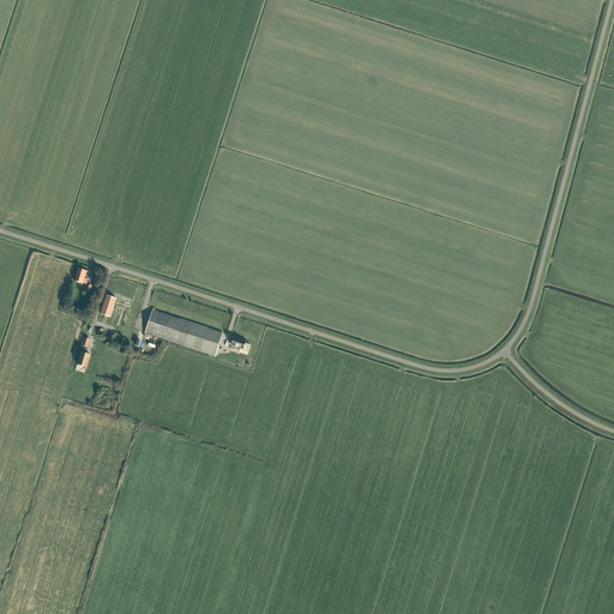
[(86,284),(88,280),(84,278),(86,272),(78,270),(74,282),(83,284),(83,283),(86,284)]
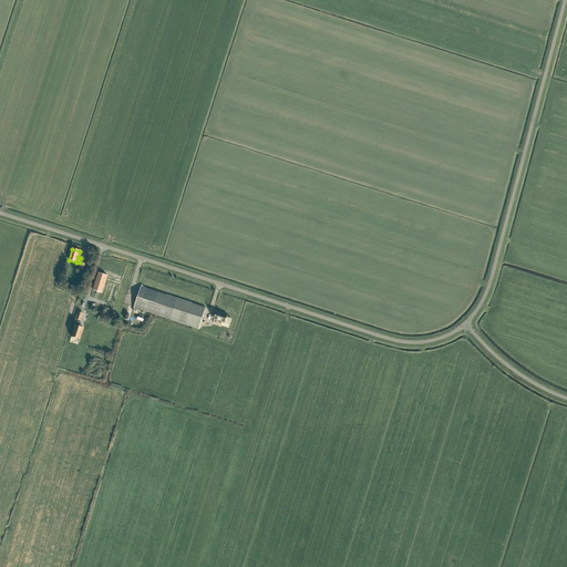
[(102,294),(107,276),(99,274),(93,290),(102,294)]
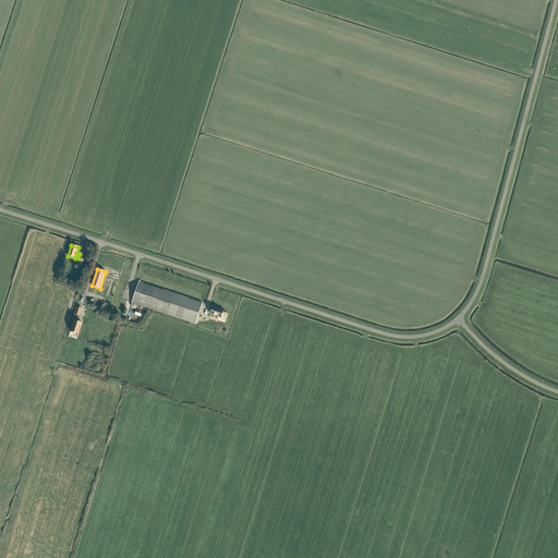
[(195,324),(203,303),(138,282),(132,303),(195,324)]
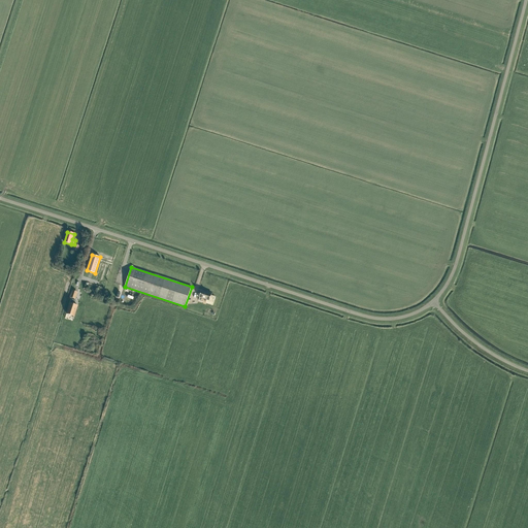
[(216,297),(211,296),(212,294),(207,292),(207,293),(201,291),(199,297),(209,301),(208,303),(212,305),(216,297)]
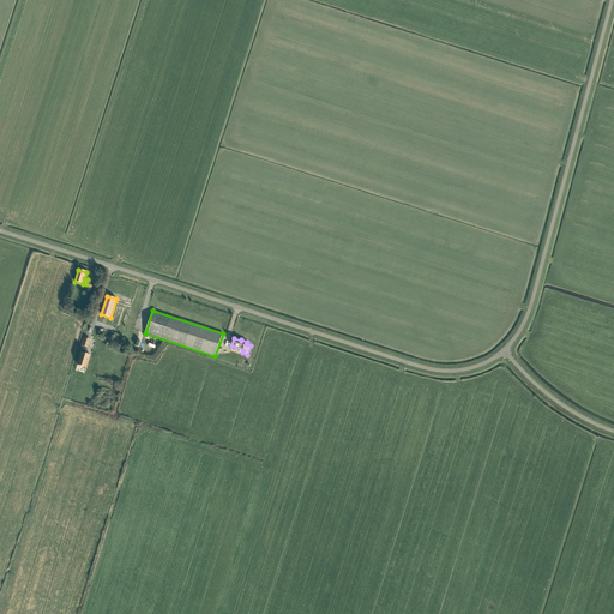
[(86,368),(90,356),(85,354),(88,349),(83,348),(78,365),(86,368)]
